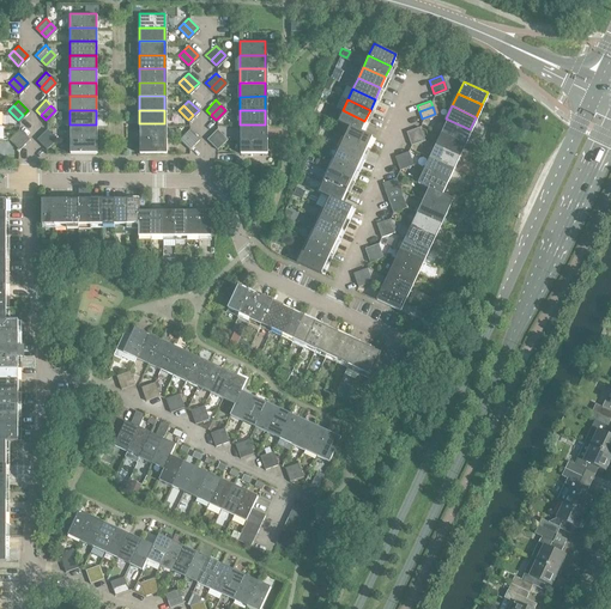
[(343,110),(338,121),(349,126),(349,125),(360,131),(361,131),(364,121),(343,110)]
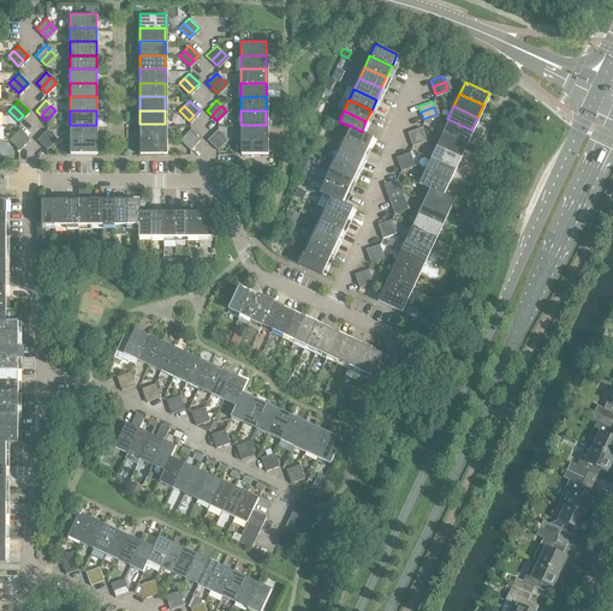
[(465,143),(471,130),(447,119),(441,131),(465,143)]
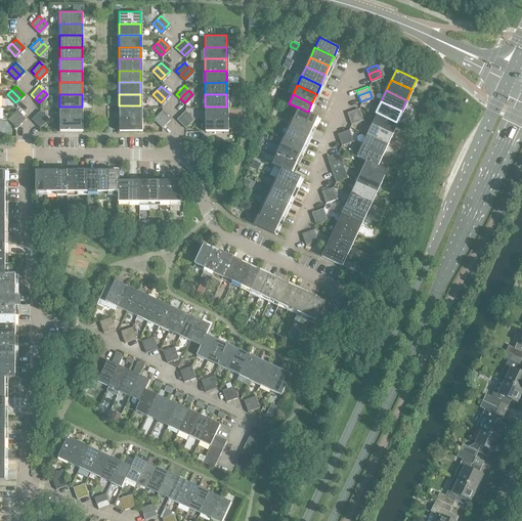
[(140,118),(140,105),(119,105),(119,118),(140,118)]
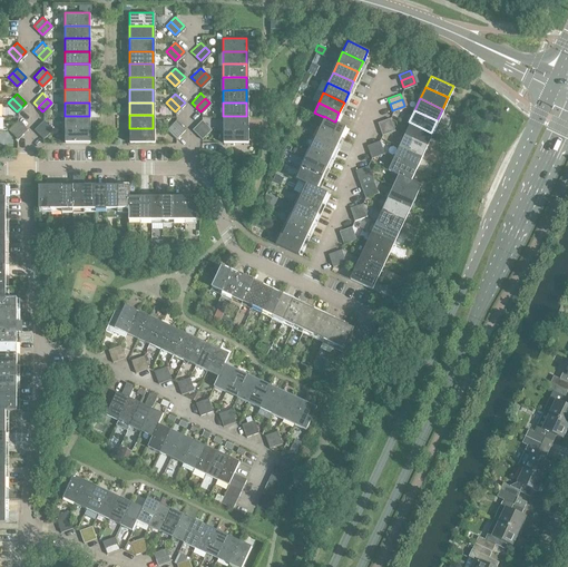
[(89,128),(89,116),(65,116),(65,128),(89,128)]
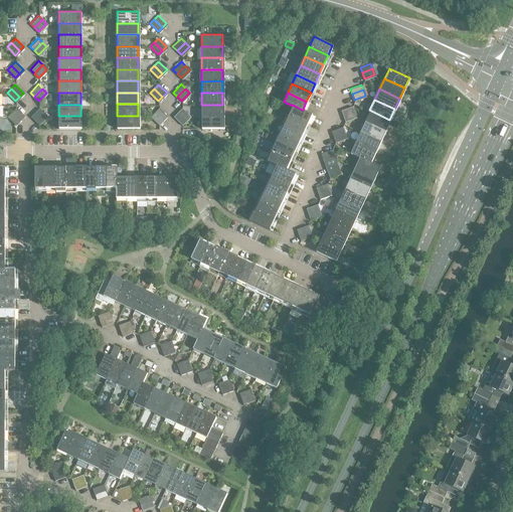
[(222,116),(222,105),(201,105),(201,116),(222,116)]
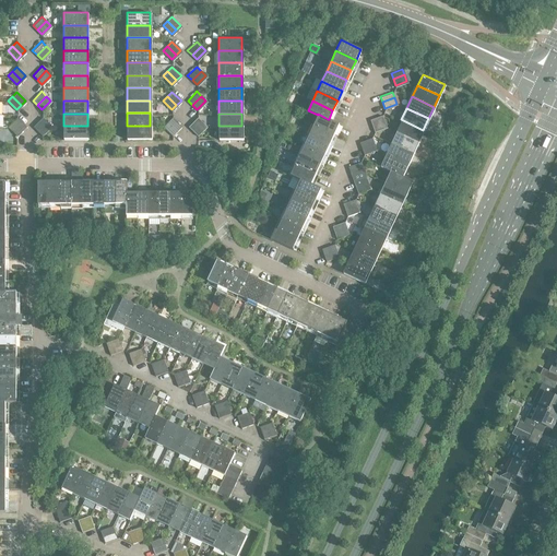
[(318,115),(312,125),(333,133),(339,123),(329,119),(328,119),(318,114),(318,115)]
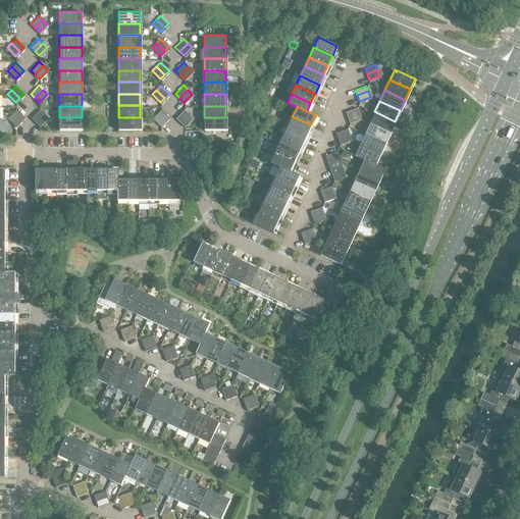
[(347,116),(358,112),(356,106),(345,110),(347,116)]
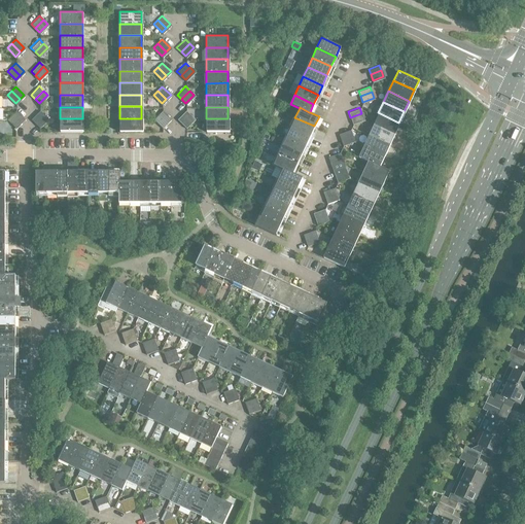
[(24,118),(15,109),(11,113),(20,123),(24,118)]
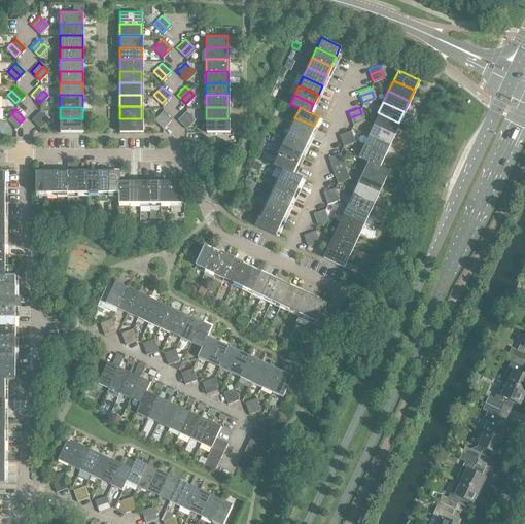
[(35,123),(43,113),(39,109),(30,118),(35,123)]
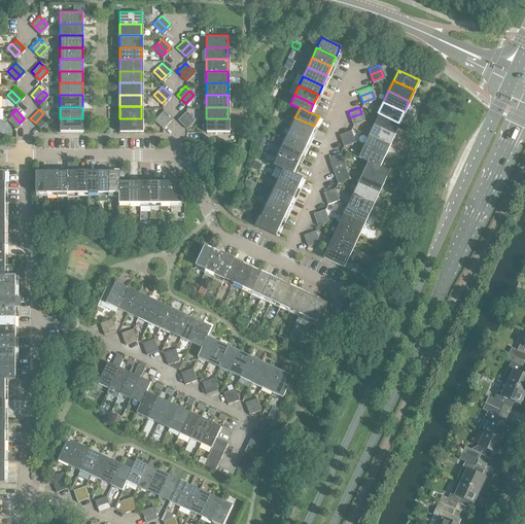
[(171,117),(162,109),(158,113),(167,123),(171,117)]
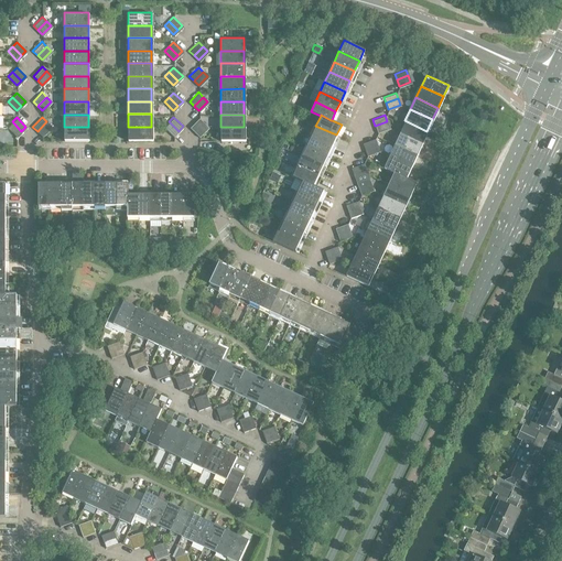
[(194,130),(203,121),(198,117),(190,126),(194,130)]
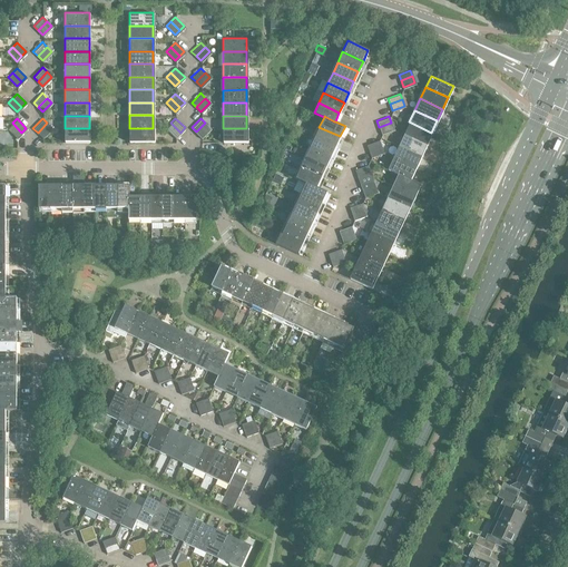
[(426,144),(431,133),(409,121),(403,134),(426,144)]
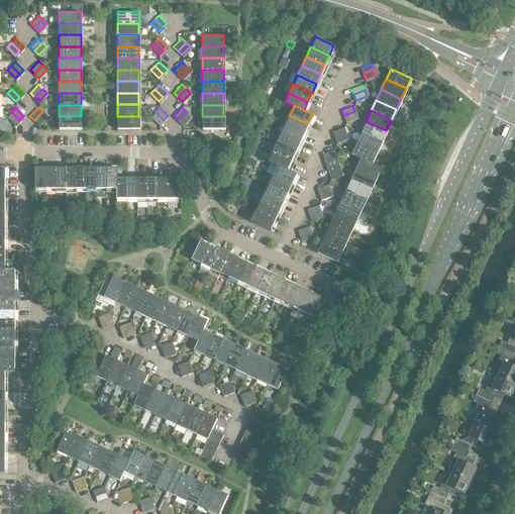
[(19,120),(11,111),(7,116),(15,124),(19,120)]
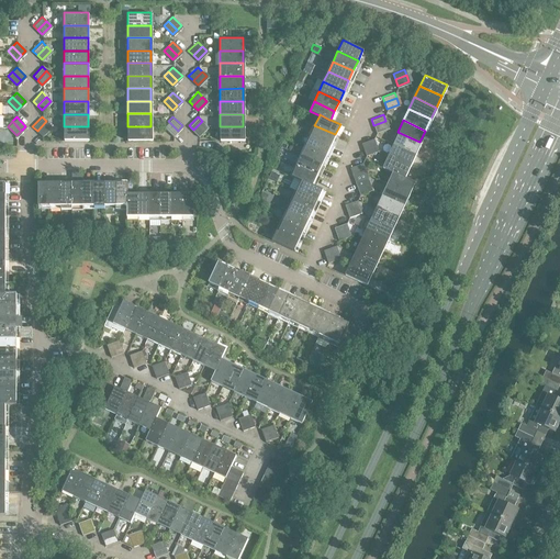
[(51,126),(46,121),(37,131),(42,135),(51,126)]
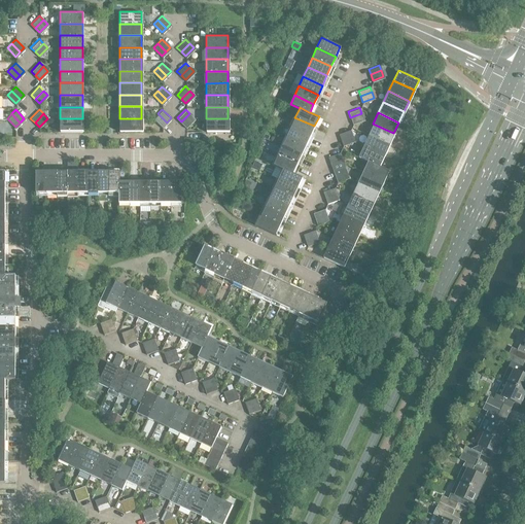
[(167,123),(158,113),(153,118),(162,127),(167,123)]
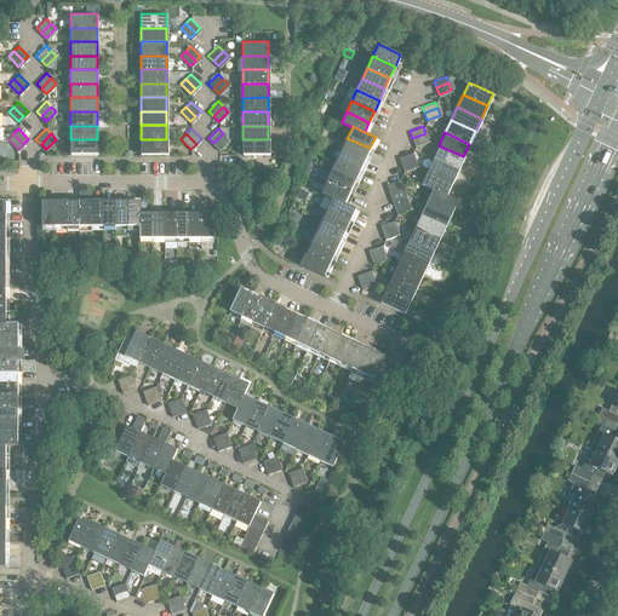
[(228,138),(223,133),(213,143),(218,149),(228,138)]
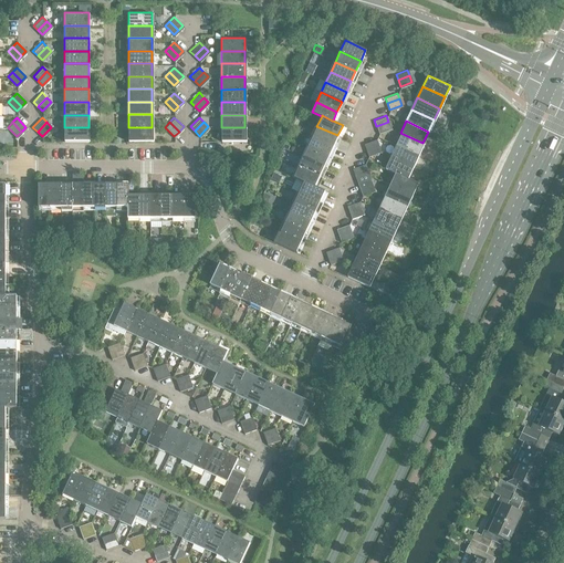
[(390,127),(388,122),(376,126),(378,133),(390,127)]
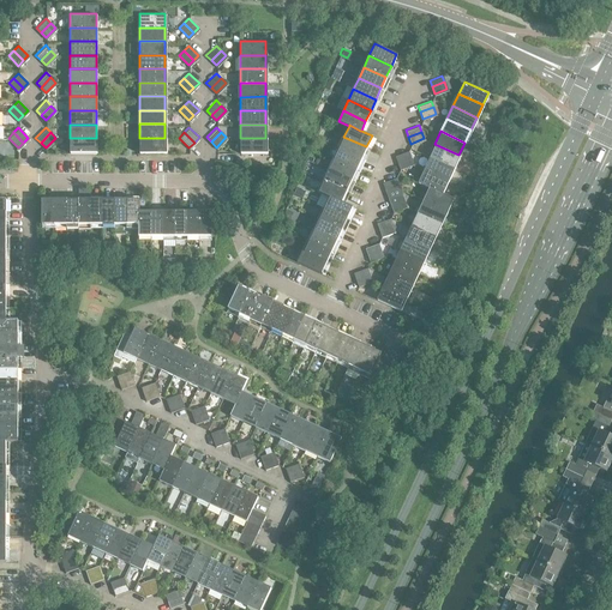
[(343,137),(339,148),(361,157),(366,146),(343,137)]
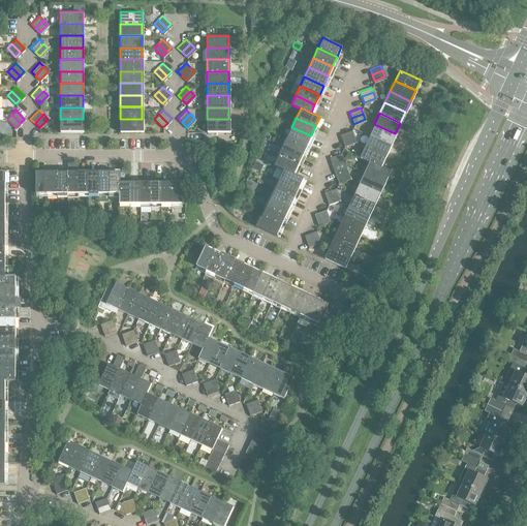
[(83,130),(83,119),(60,119),(59,130),(83,130)]
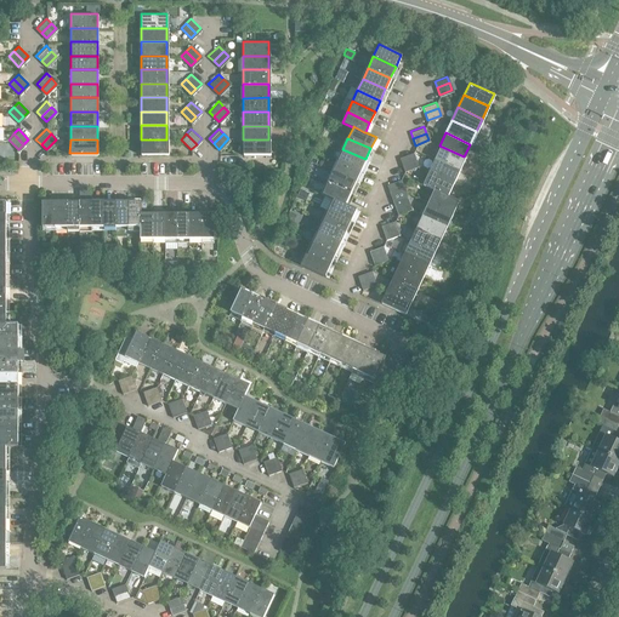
[(166,153),(166,140),(141,140),(141,153),(166,153)]
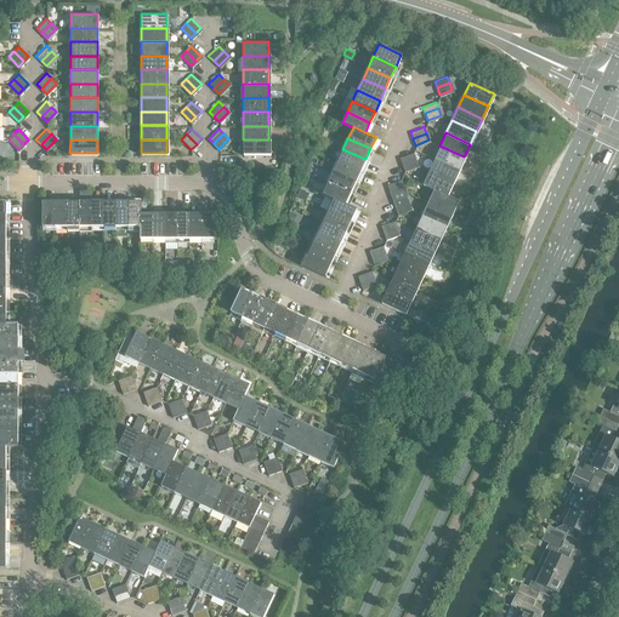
[(268,153),(268,140),(243,140),(243,153),(268,153)]
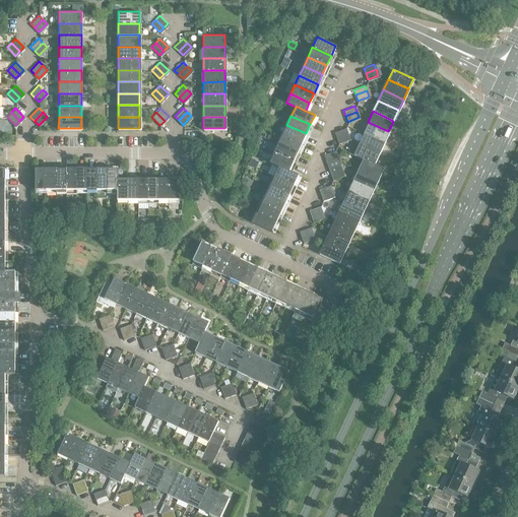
[(383,142),(388,131),(368,122),(363,132),(383,142)]
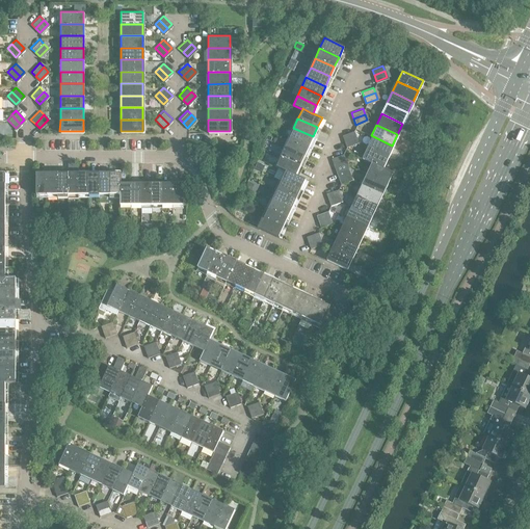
[(293,128),(289,137),(309,147),(313,136),(293,128)]
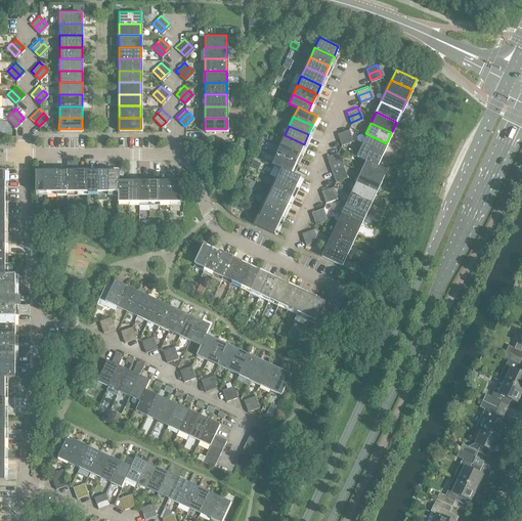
[(349,133),(347,128),(337,132),(339,137),(349,133)]
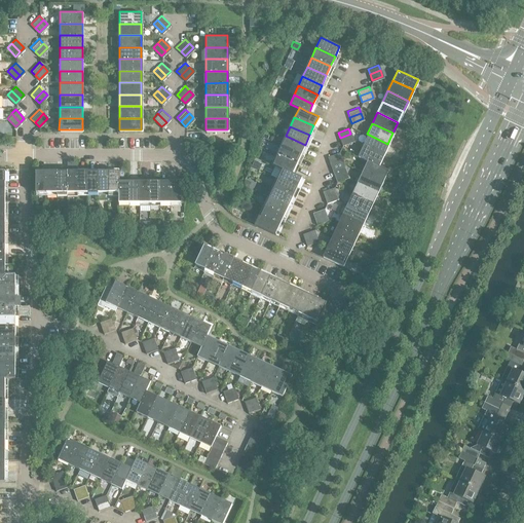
[(352,140),(350,134),(340,138),(342,144),(352,140)]
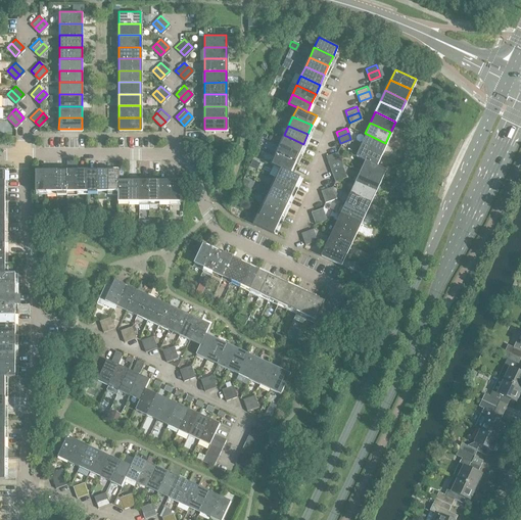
[(381,153),(385,143),(365,133),(360,144),(381,153)]
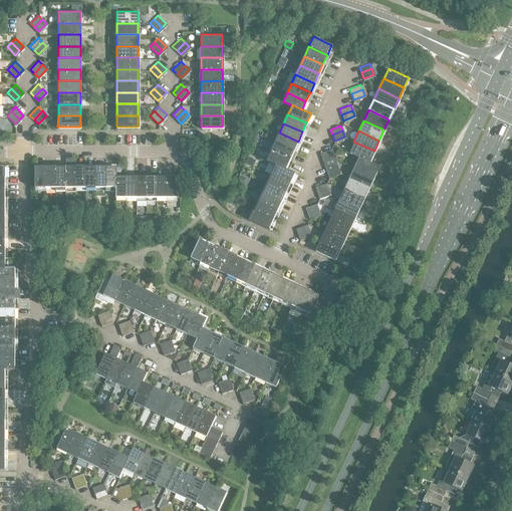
[(279,133),(275,142),(293,151),(298,142),(279,133)]
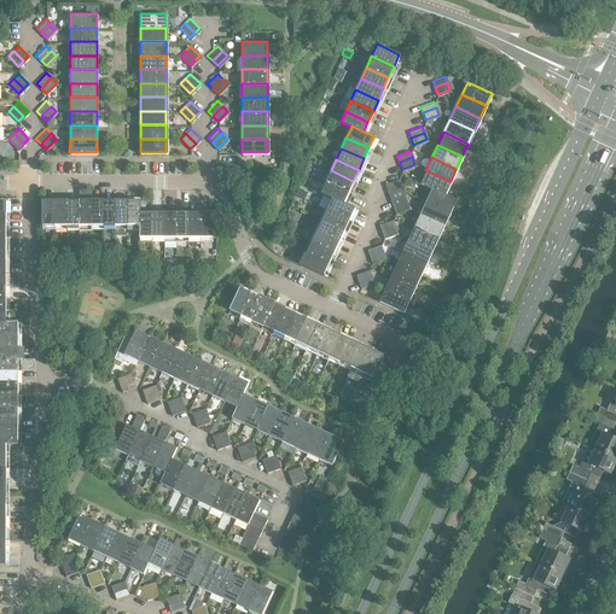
[(331,170),(325,181),(348,192),(353,181),(331,170)]
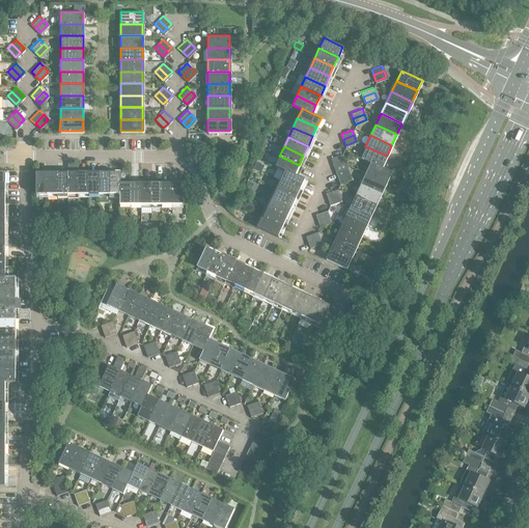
[(382,166),(387,156),(365,146),(361,157),(370,161),(382,166)]
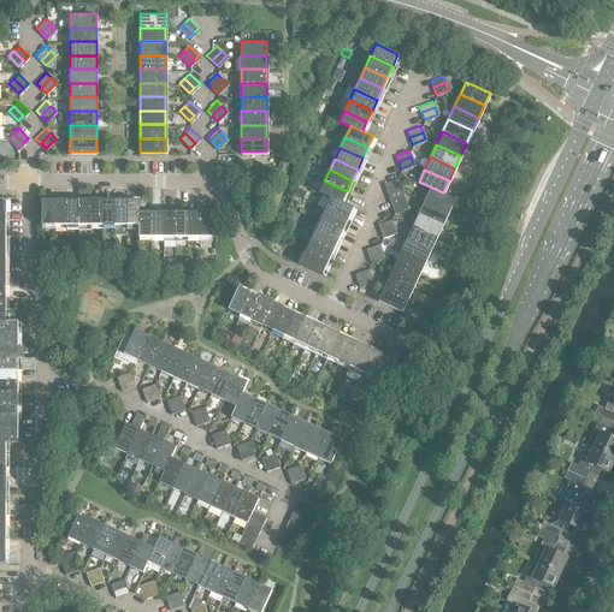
[(399,184),(396,177),(383,182),(385,189),(399,184)]
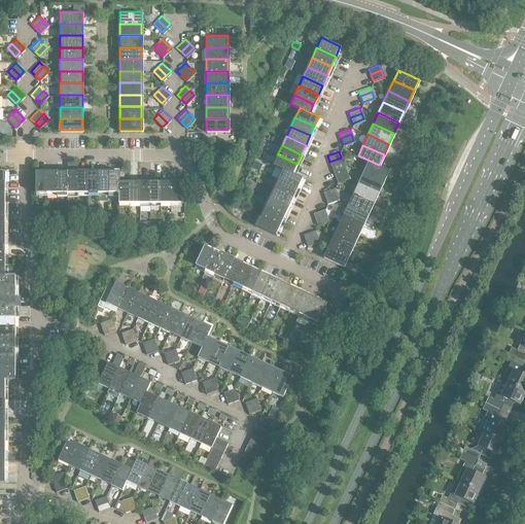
[(277,154),(273,164),(274,165),(282,168),(292,173),(296,164),(277,154)]
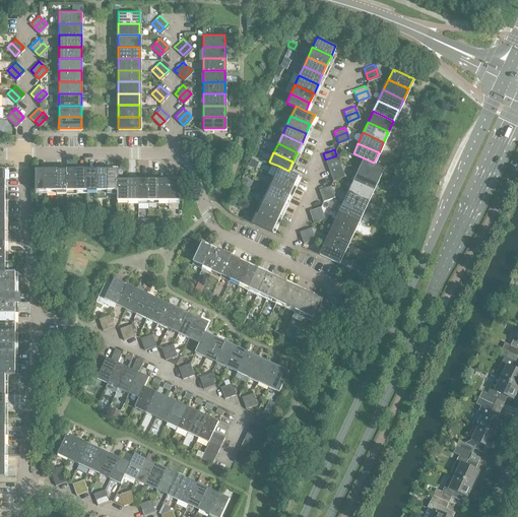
[(339,163),(336,155),(325,159),(328,167),(339,163)]
